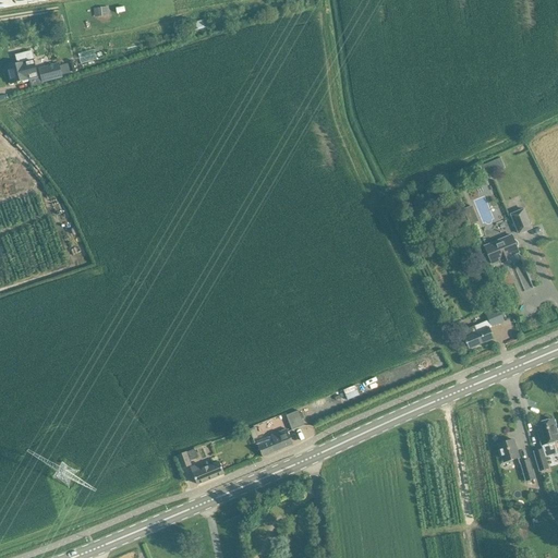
[(61,9),(62,19),(72,17),(71,8),(61,9)]
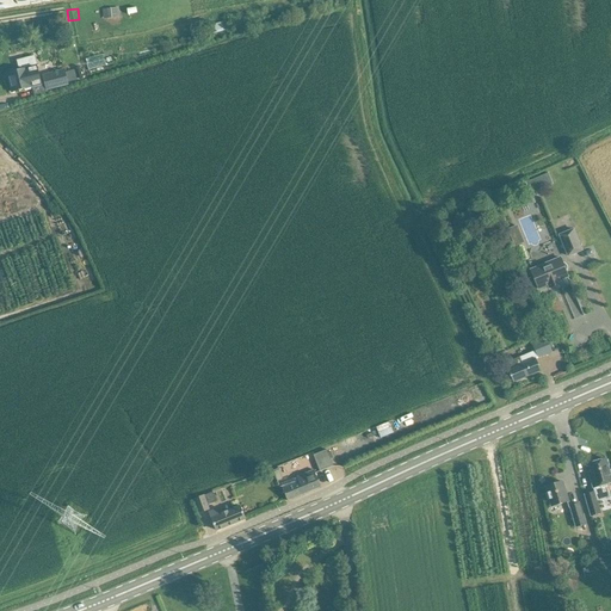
[(209,41),(223,37),(221,29),(207,32),(209,41)]
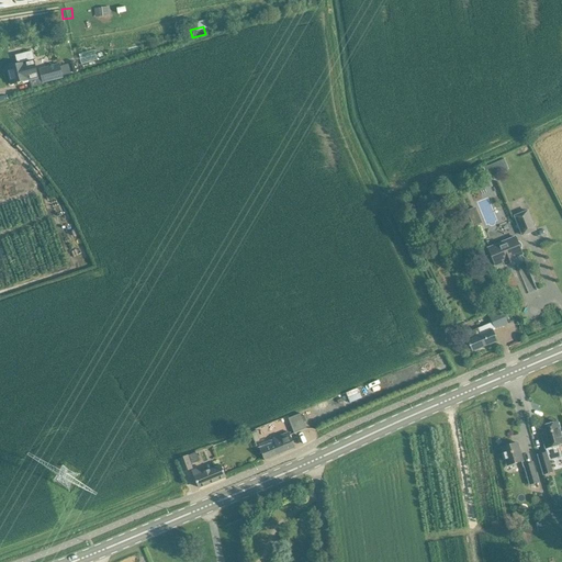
[(38,78),(34,62),(32,53),(26,54),(15,56),(19,65),(11,67),(12,74),(10,76),(11,81),(14,81),(15,85),(18,83),(18,85),(20,85),(20,83),(38,78)]
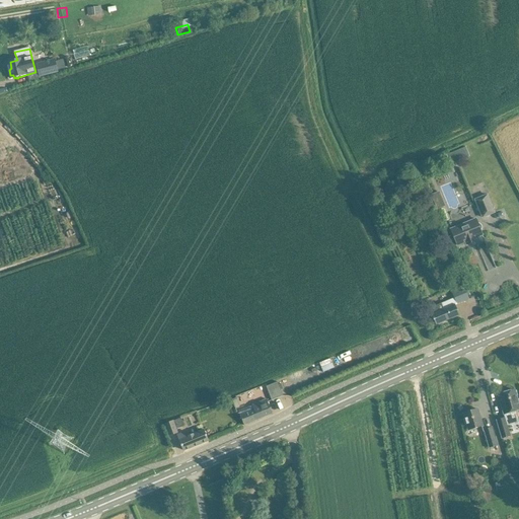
[(55,60),(36,64),(40,77),(59,72),(55,60)]
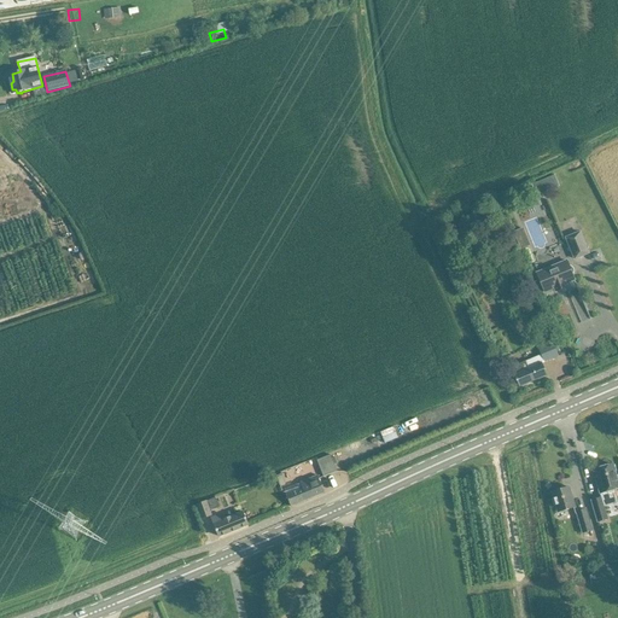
[(554,175),(531,185),(536,196),(559,187),(554,175)]
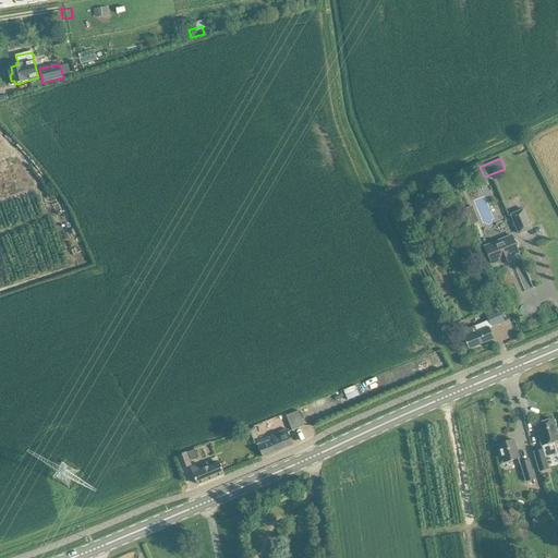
[(481,178),(458,184),(461,196),(472,193),(476,205),(487,202),(481,178)]
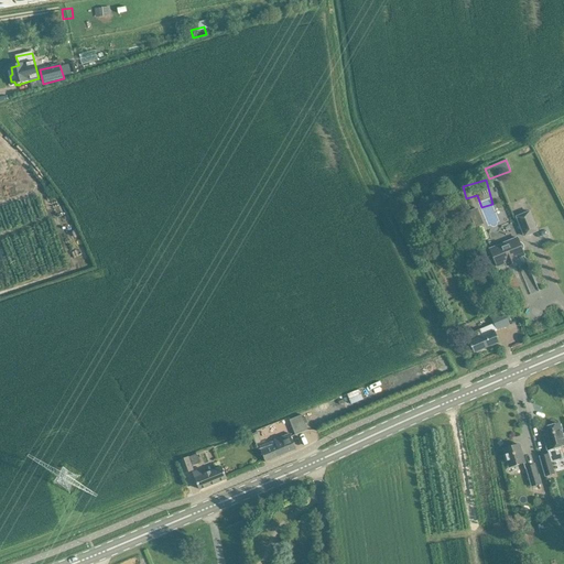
[(489,206),(477,209),(485,235),(498,230),(489,206)]
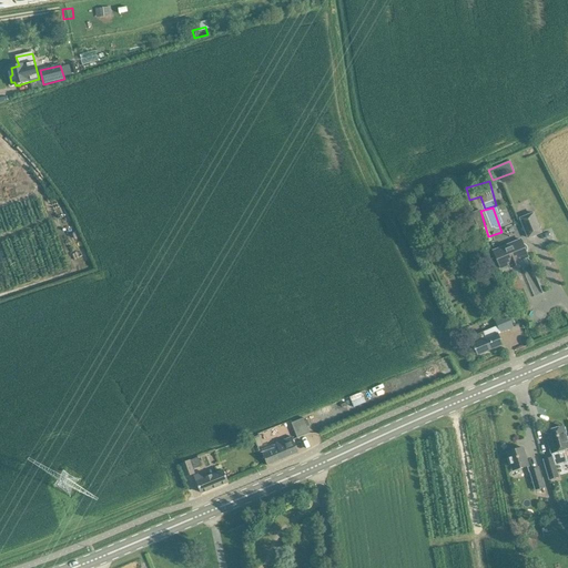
[(534,212),(519,219),(527,239),(543,233),(534,212)]
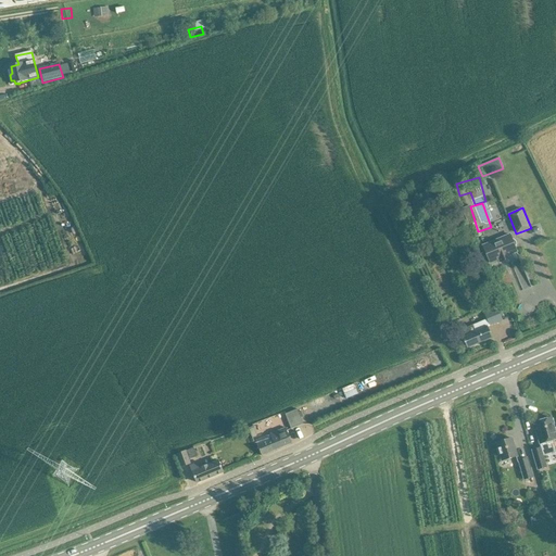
[(518,253),(510,235),(482,245),(490,265),(500,261),(501,264),(512,260),(510,256),(518,253)]
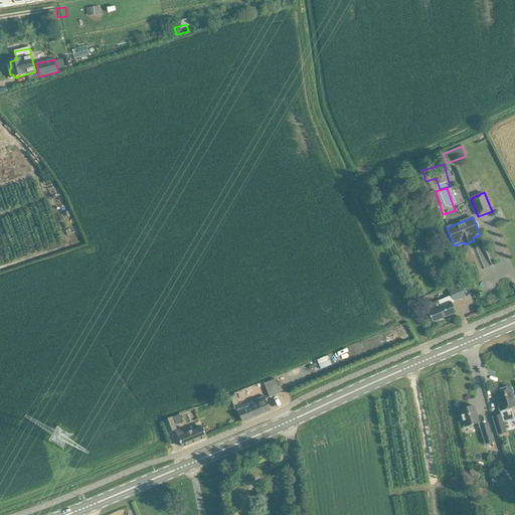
[(484,265),(488,263),(479,245),(472,248),(478,260),(481,259),(484,265)]
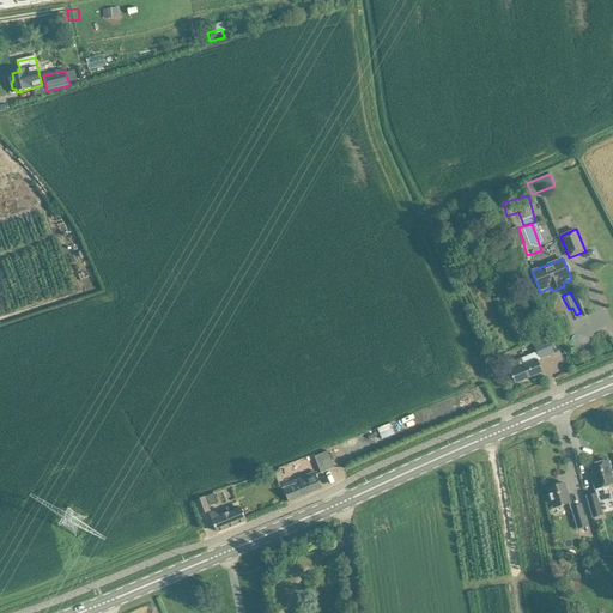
[(554,353),(548,340),(534,346),(540,359),(554,353)]
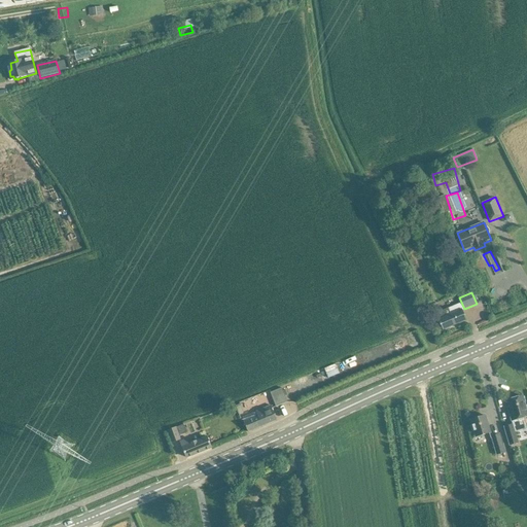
[(466,320),(462,310),(451,314),(448,308),(436,313),(438,319),(437,319),(443,330),(466,320)]
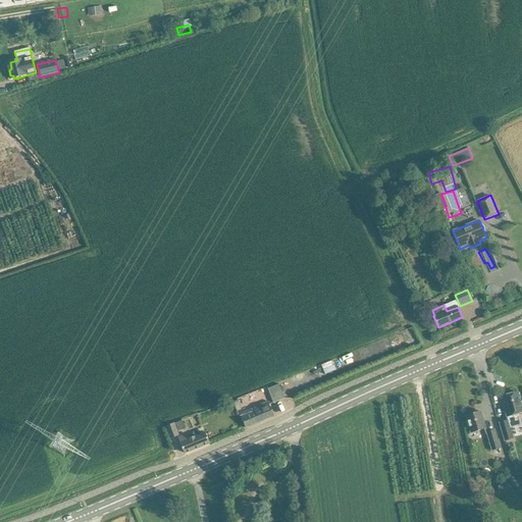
[(330,366),(319,370),(323,380),(334,375),(330,366)]
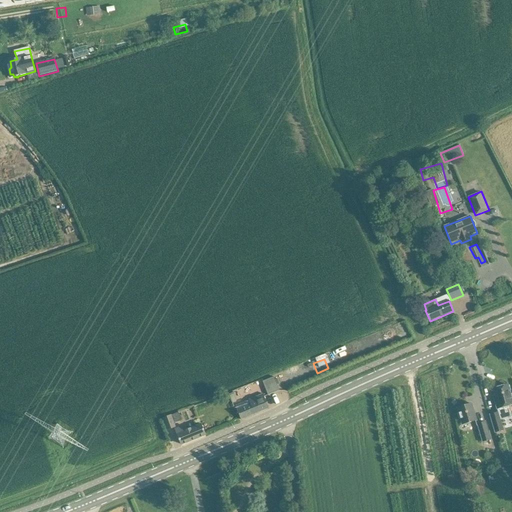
[(279,391),(274,377),(263,382),(268,395),(279,391)]
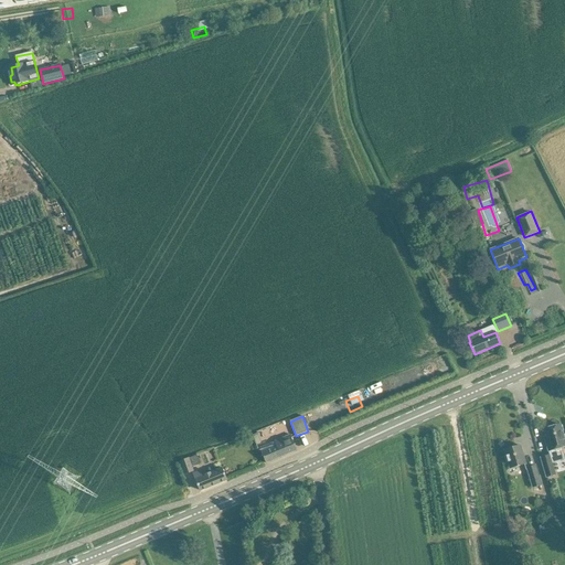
[(564,440),(561,425),(544,429),(547,440),(545,441),(552,464),(564,459),(562,448),(564,446),(564,440)]
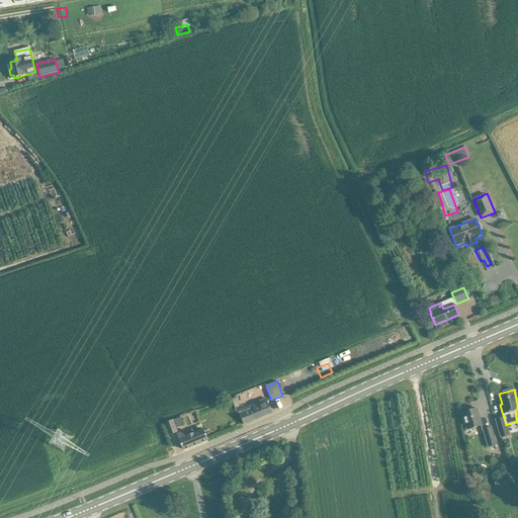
[(272,414),(268,404),(266,399),(259,402),(258,400),(256,401),(257,403),(252,405),(253,407),(250,408),(251,411),(240,415),(244,425),(272,414)]
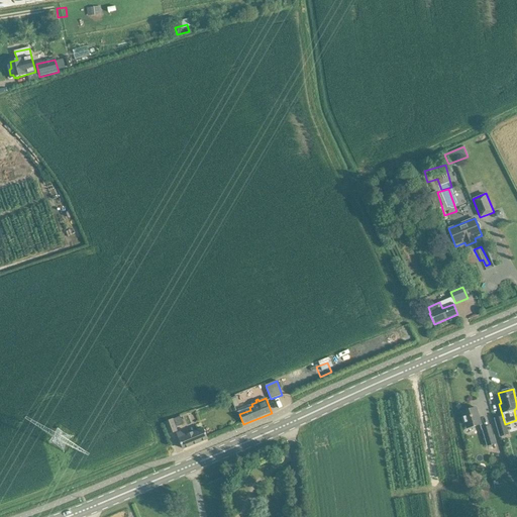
[(481,424),(479,418),(476,408),(461,412),(467,429),(481,424)]
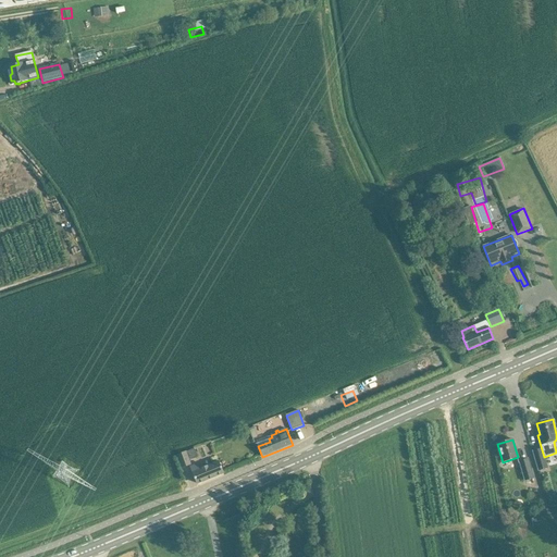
[(195,448),(177,455),(183,469),(192,466),(189,461),(198,458),(195,448)]
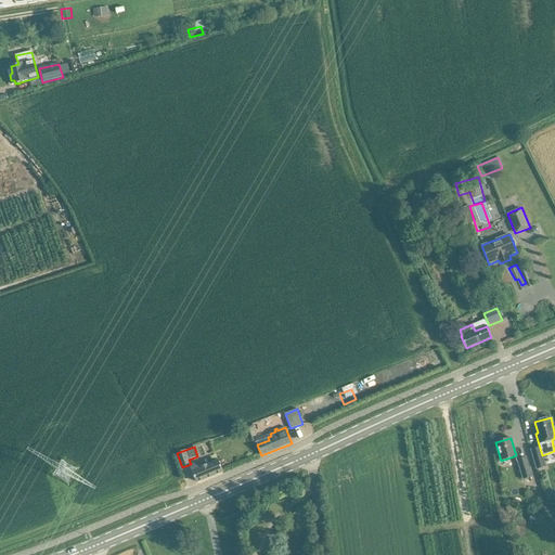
[(537,468),(545,466),(540,448),(531,450),(537,468)]
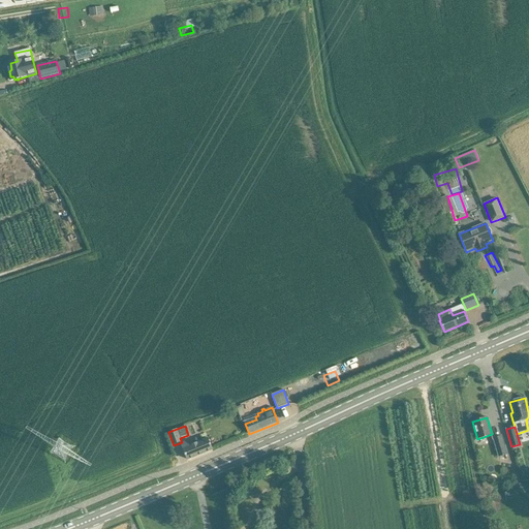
[(499,457),(506,454),(501,436),(493,438),(499,457)]
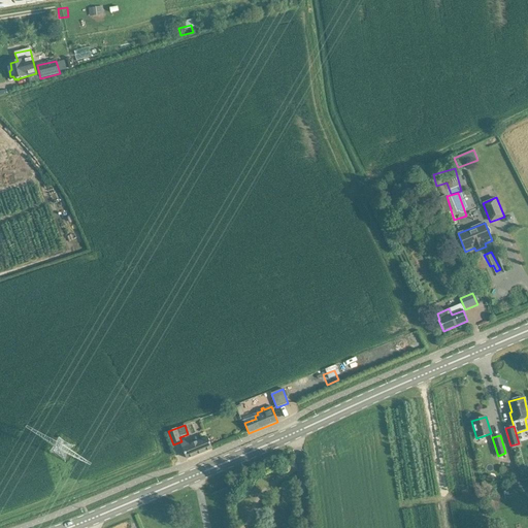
[(209,442),(207,438),(190,446),(187,439),(180,442),(187,459),(211,449),(209,443),(210,443),(209,442)]
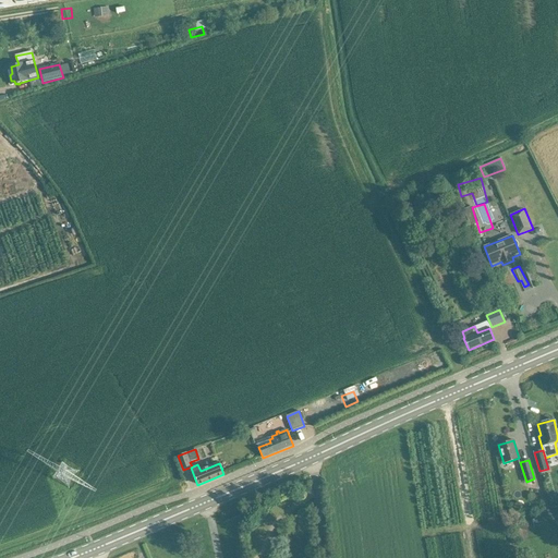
[(528,524),(529,522),(519,519),(516,526),(526,531),(529,524),(528,524)]
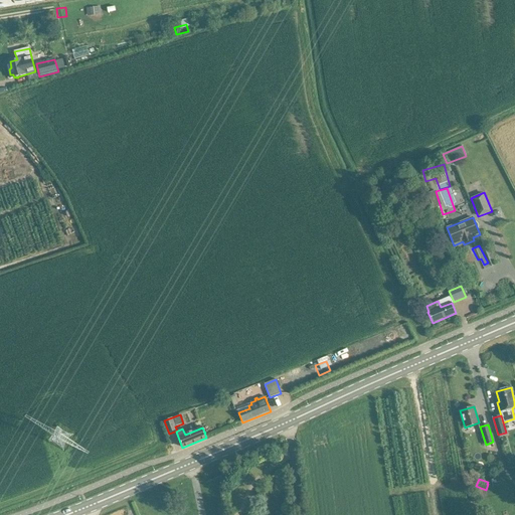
[(117,489),(119,493),(135,486),(133,482),(117,489)]
